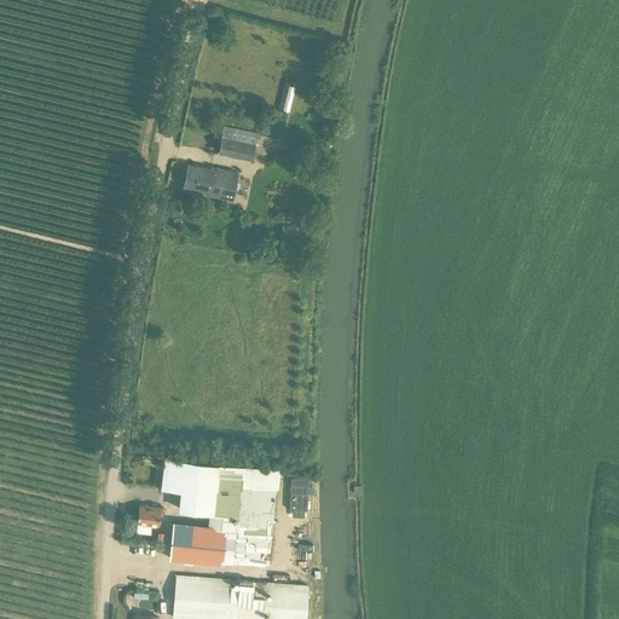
[(293,114),(300,85),(284,81),(277,110),(293,114)]
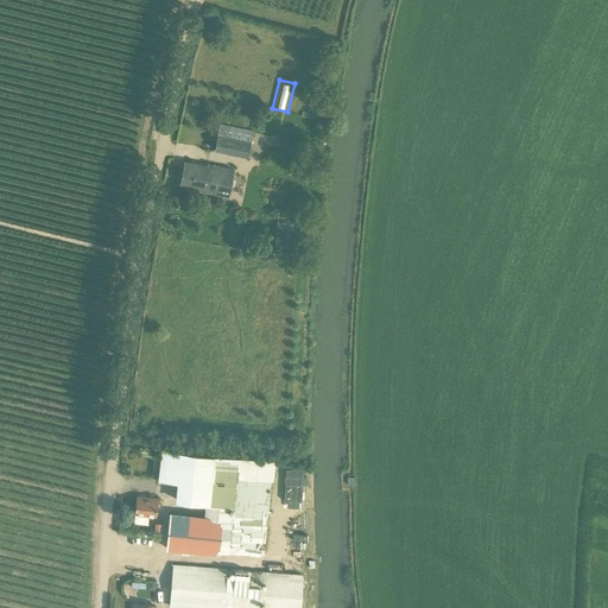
[(248,158),(253,131),(220,125),(214,151),(248,158)]
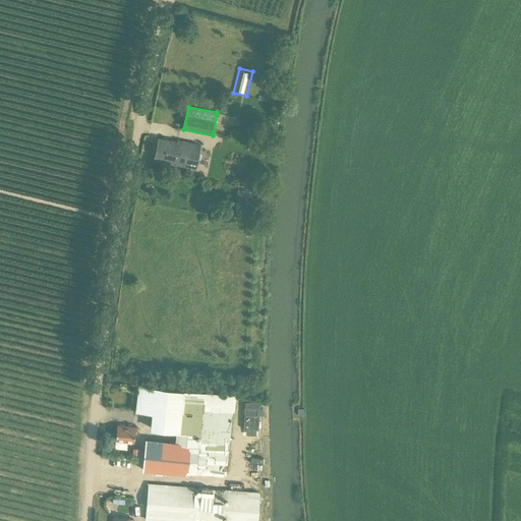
[(195,168),(199,146),(177,140),(177,142),(158,138),(154,159),(173,162),(173,164),(195,168)]
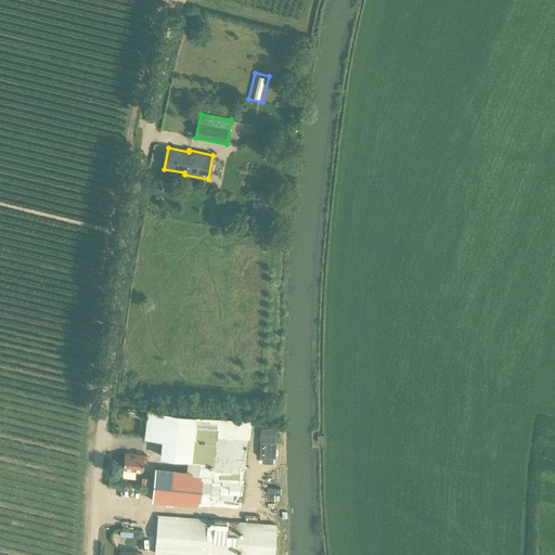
[(270,202),(255,197),(253,207),(268,210),(270,202)]
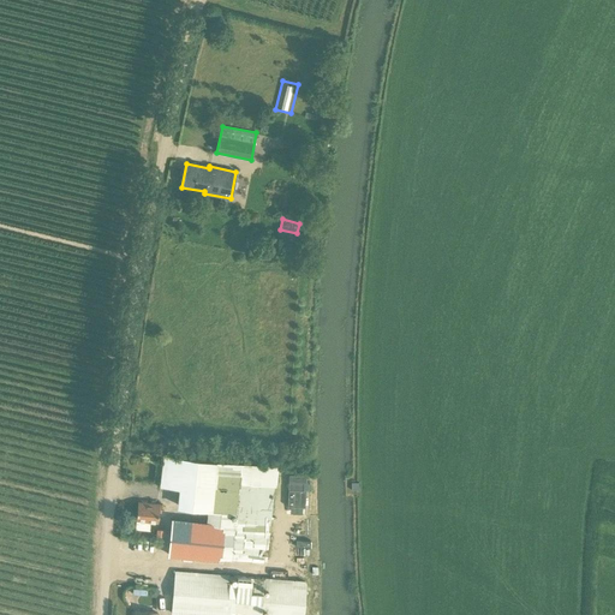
[(168,554),(219,559),(220,553),(232,554),(232,560),(252,561),(254,557),(256,557),(257,548),(254,547),(256,524),(269,521),(275,465),(163,455),(160,484),(179,487),(178,497),(180,497),(180,507),(207,509),(206,523),(172,519),(168,554)]
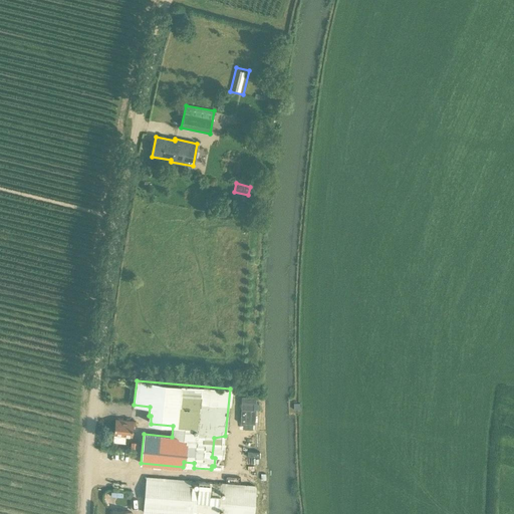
[(134,422),(115,420),(113,442),(125,443),(126,437),(133,437),(134,422)]
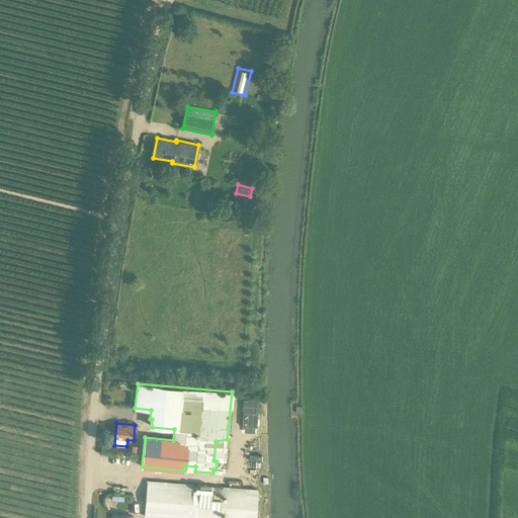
[(147,481),(146,517),(165,517),(258,517),(260,488),(223,486),(223,498),(214,497),(214,484),(147,481)]
